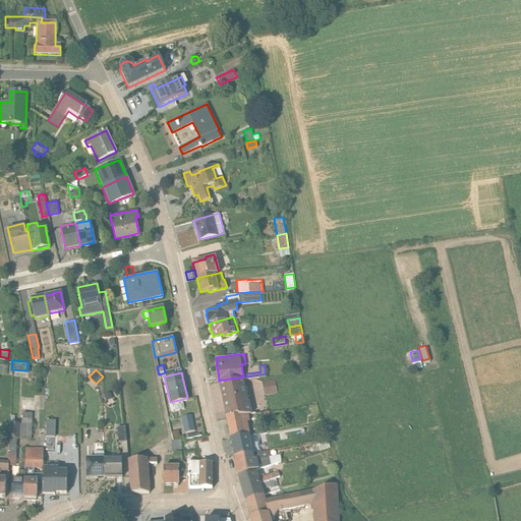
[(243,377),(219,381),(222,394),(225,407),(224,408),(226,415),(236,413),(247,412),(250,411),(243,377)]
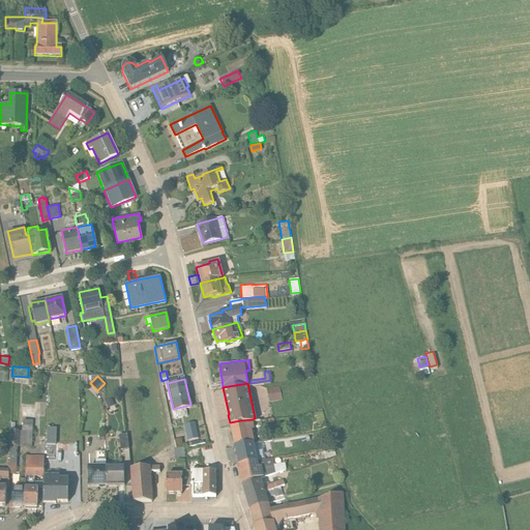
[(278,383),(266,385),(268,400),(282,396),(278,383)]
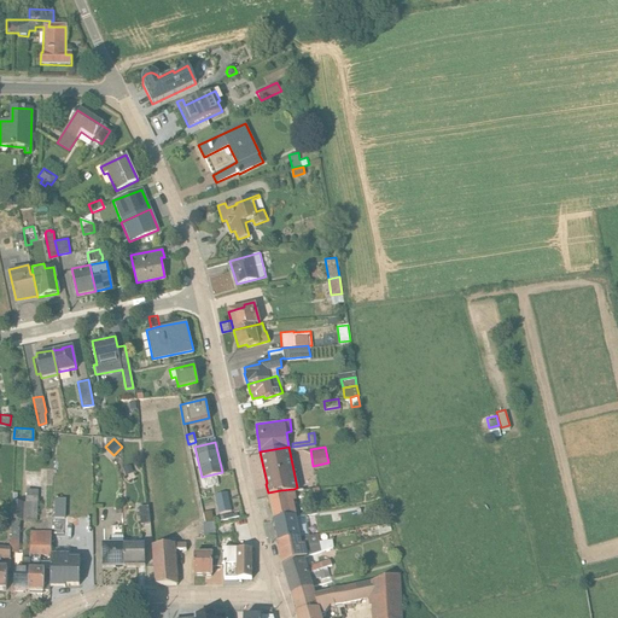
[(130,461),(122,465),(124,472),(133,470),(130,461)]
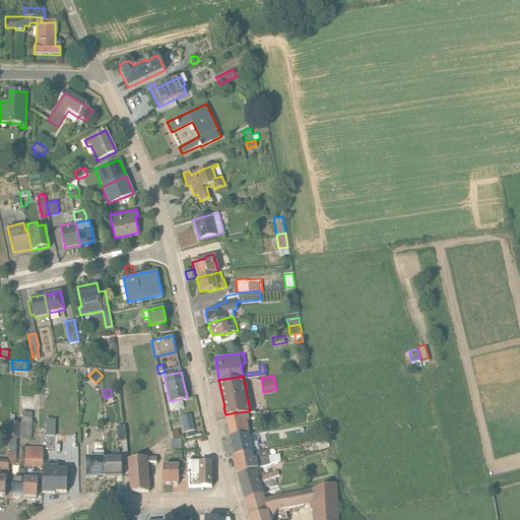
[(319,413),(316,400),(308,402),(312,415),(319,413)]
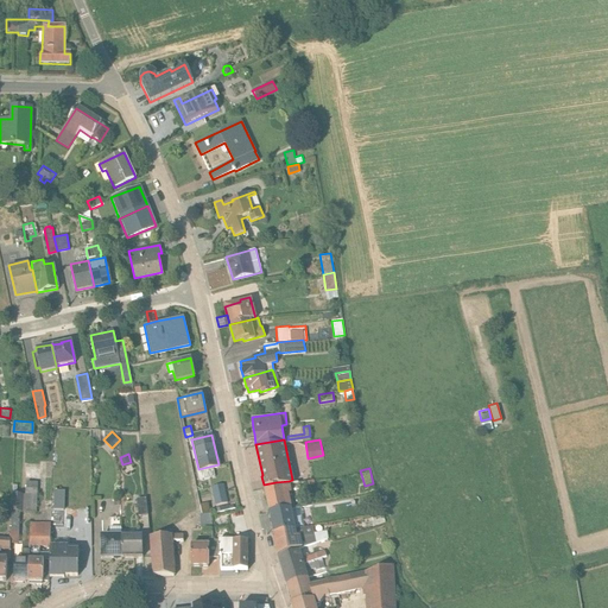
[(10,534),(8,540),(18,540),(19,508),(36,510),(37,479),(25,479),(25,485),(24,485),(24,492),(17,491),(17,481),(12,481),(10,529),(10,534)]
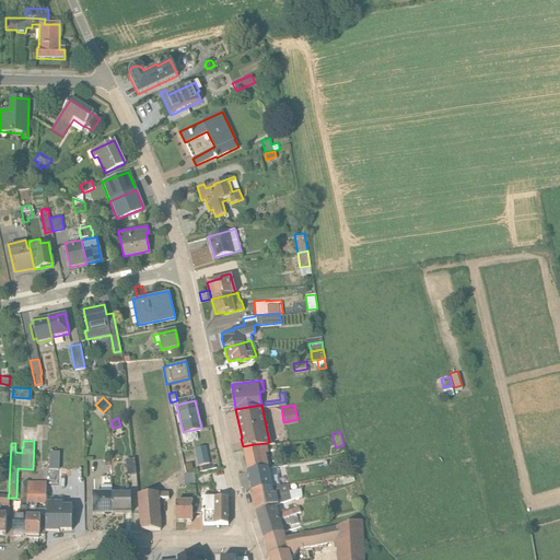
[(254,444),(243,446),(247,468),(267,465),(271,464),(269,454),(266,454),(266,452),(268,452),(266,443),(254,444)]
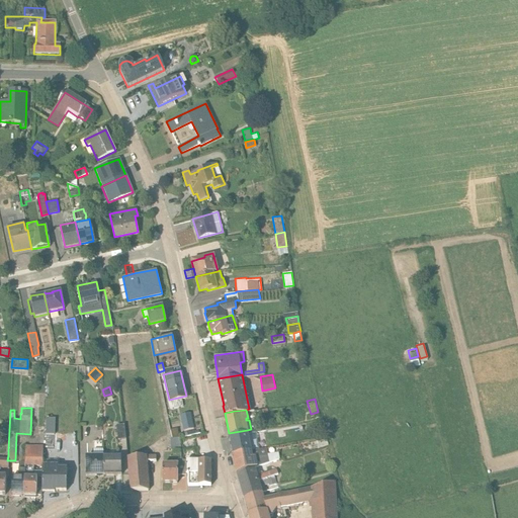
[(47,415),(47,430),(56,431),(56,415),(47,415)]
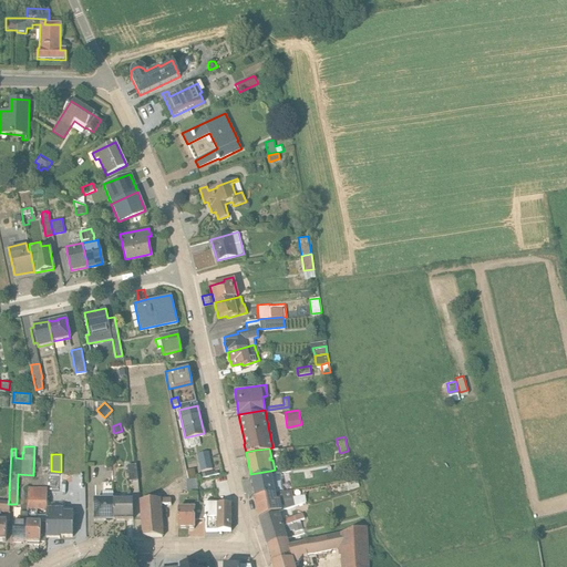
[(209,455),(198,457),(200,468),(212,466),(209,455)]
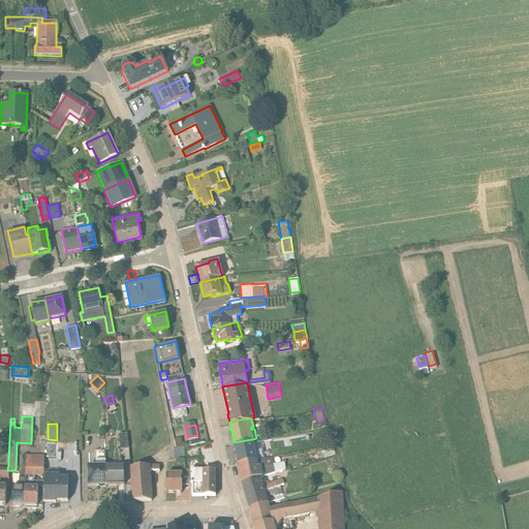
[(126,431),(118,432),(120,447),(128,446),(126,431)]
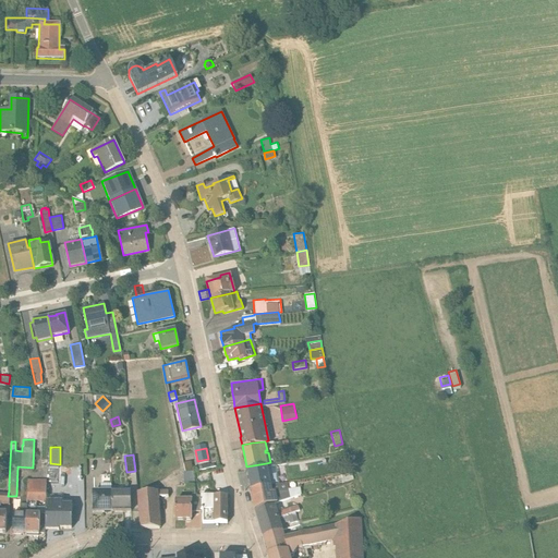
[(182,461),(184,471),(193,470),(191,460),(182,461)]
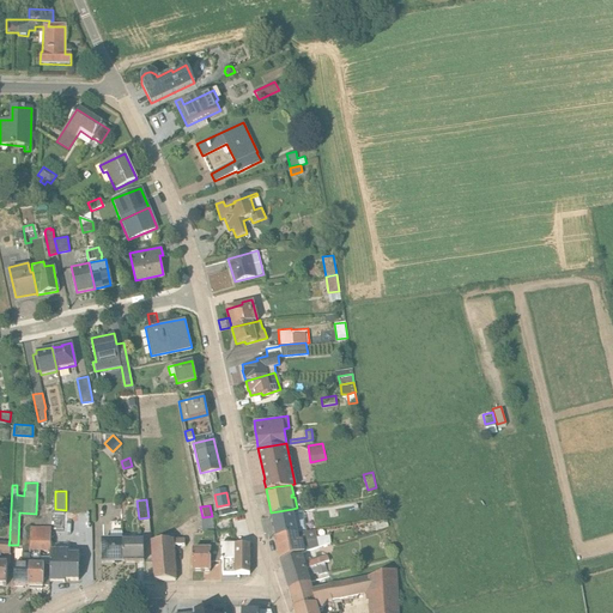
[(292,509),(271,513),(275,535),(297,529),(292,509)]
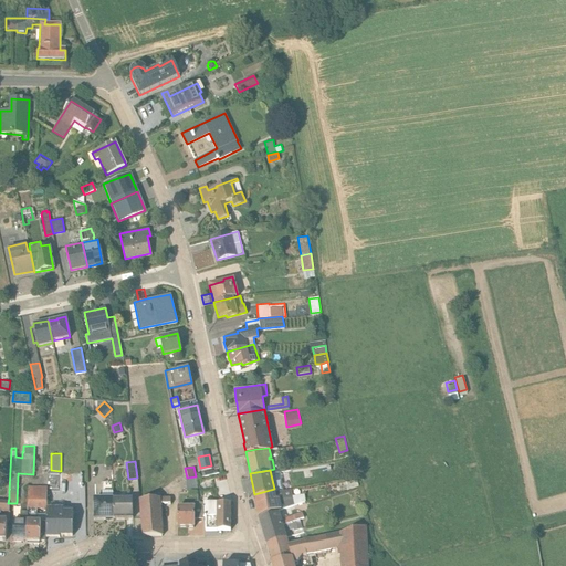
[(187,478),(186,478),(187,488),(197,488),(196,477),(187,478)]
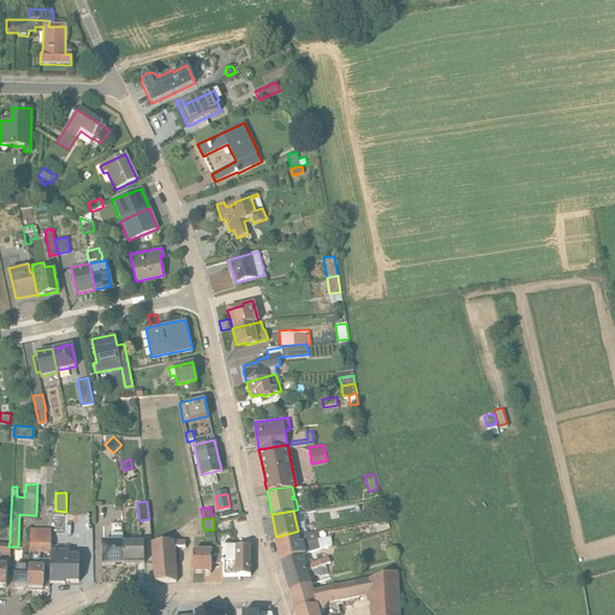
[(377,529),(389,525),(387,519),(359,524),(360,531),(376,527),(377,529)]
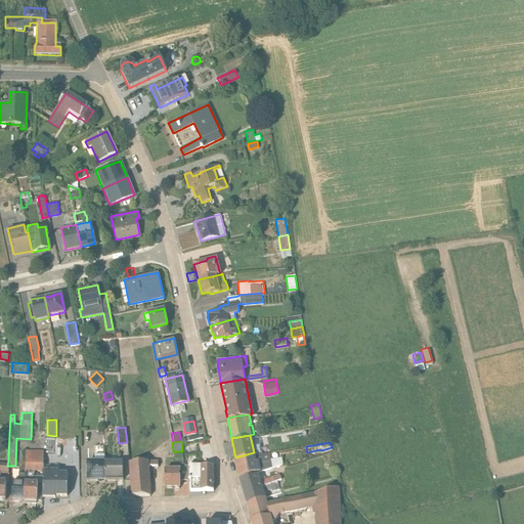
[(42,469),(42,448),(26,448),(25,465),(25,469),(34,469),(42,469)]
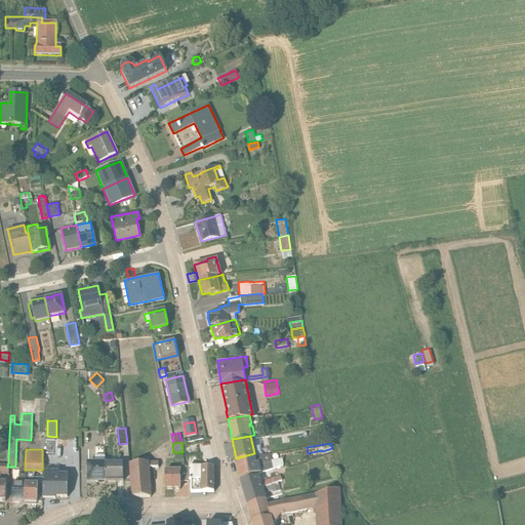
[(254,453),(236,458),(239,477),(257,471),(283,462),(282,455),(271,457),(270,451),(254,454),(254,453)]
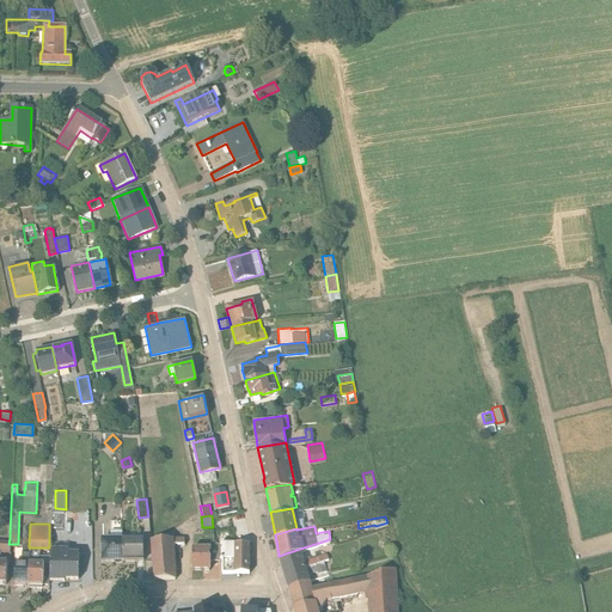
[(122,558),(122,536),(122,530),(109,530),(109,536),(102,536),(102,557),(114,557),(114,558),(122,558)]
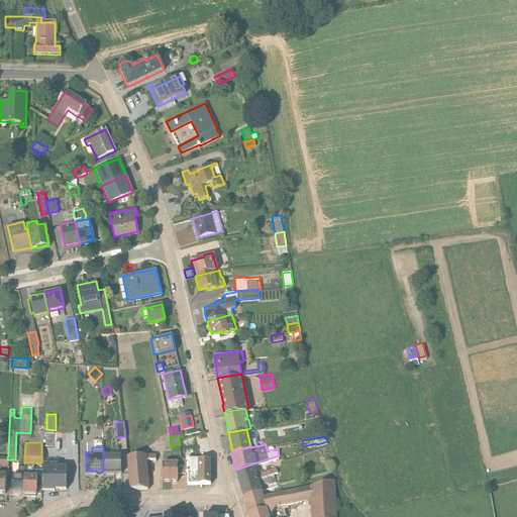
[(120,472),(120,452),(103,452),(103,472),(120,472)]
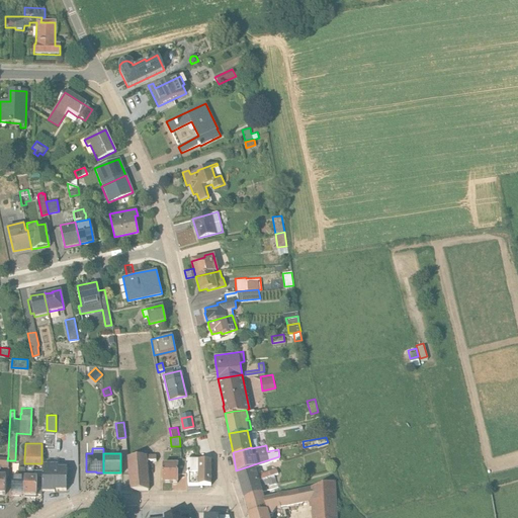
[(127,455),(130,488),(148,489),(146,459),(155,458),(155,453),(127,455)]
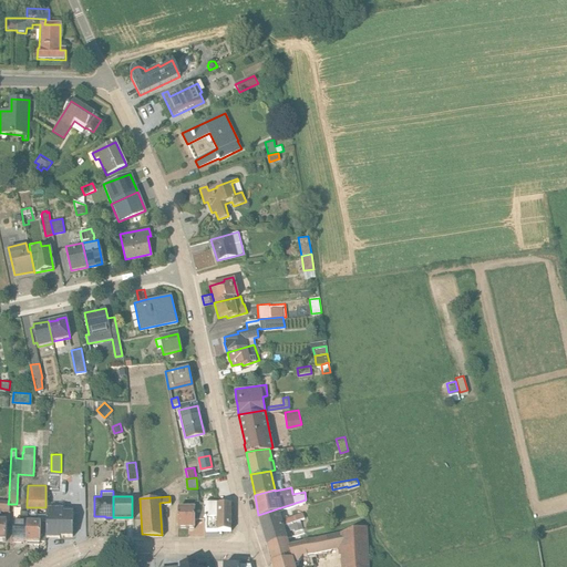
[(191,505),(177,505),(177,526),(194,526),(194,518),(204,518),(204,517),(203,502),(198,502),(193,502),(191,502),(191,505)]
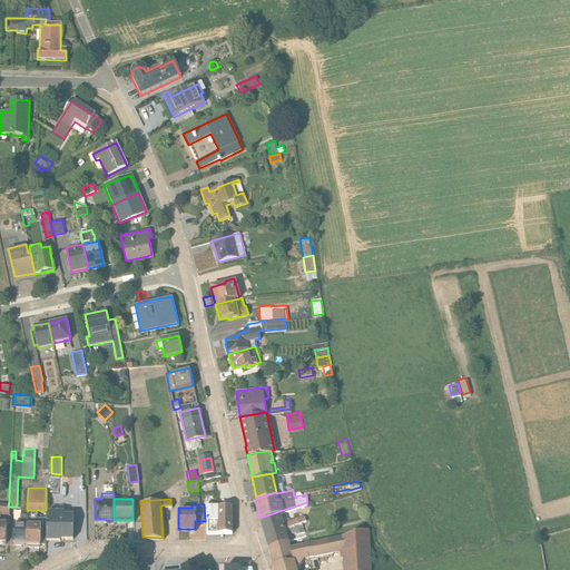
[(232,531),(232,504),(213,504),(204,504),(205,520),(207,520),(207,518),(212,518),(212,529),(218,529),(218,532),(232,531)]
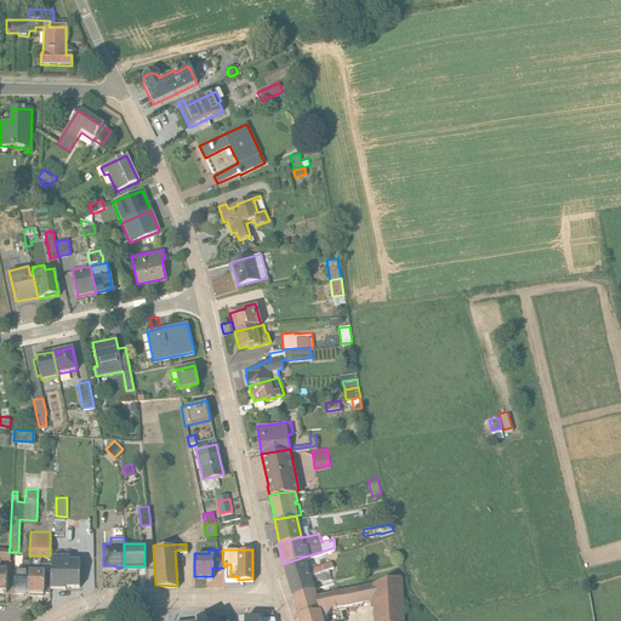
[(43,569),(50,569),(50,562),(40,562),(40,556),(29,556),(29,569),(43,569)]
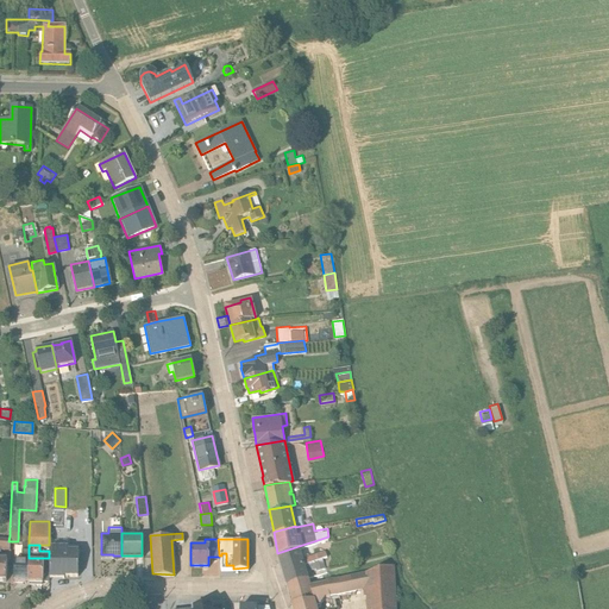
[(68,545),(49,545),(49,551),(49,558),(49,576),(63,576),(63,575),(77,575),(77,548),(68,548),(68,545)]
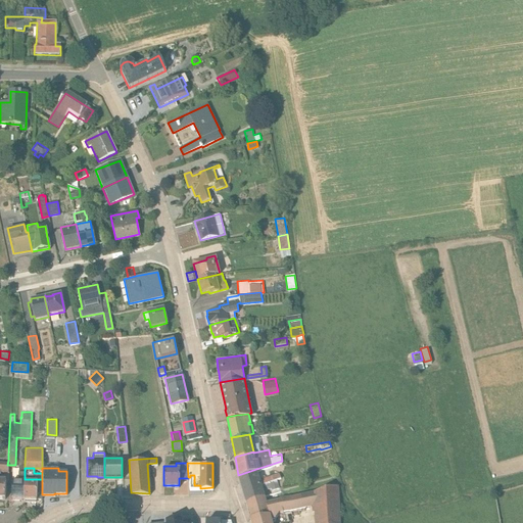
[(256,469),(238,475),(245,500),(265,493),(263,488),(270,485),(271,487),(279,484),(277,477),(280,476),(278,471),(259,477),(256,469)]
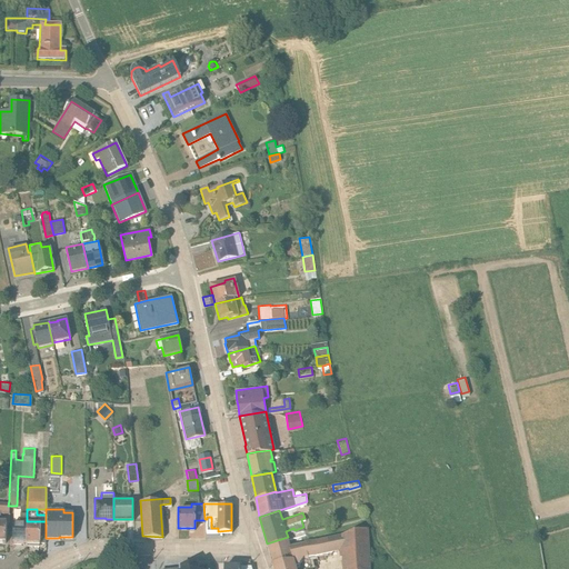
[(12,521),(12,541),(26,541),(27,521),(20,521),(12,521)]
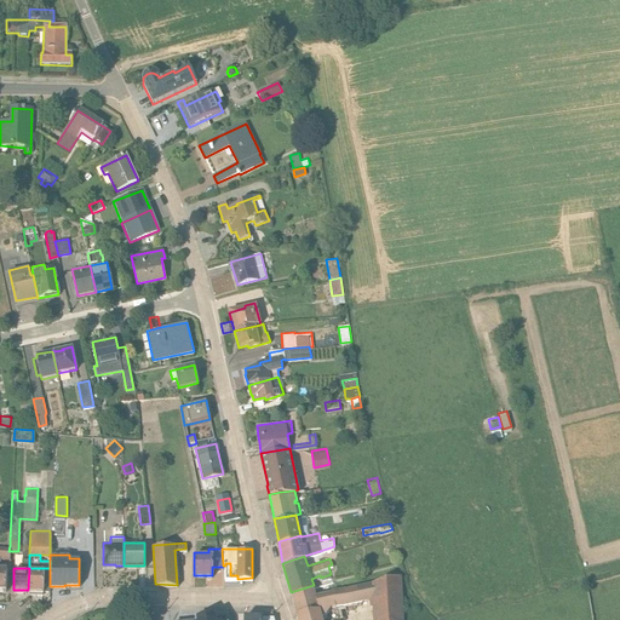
[(29,568),(28,590),(42,590),(42,568),(29,568)]
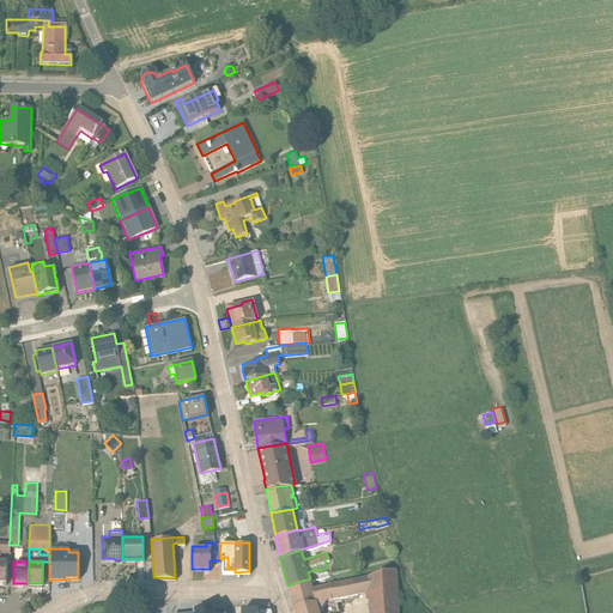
[(400,566),(326,582),(327,583),(332,598),(365,590),(365,598),(368,598),(368,612),(398,612),(395,574),(400,572),(400,566)]
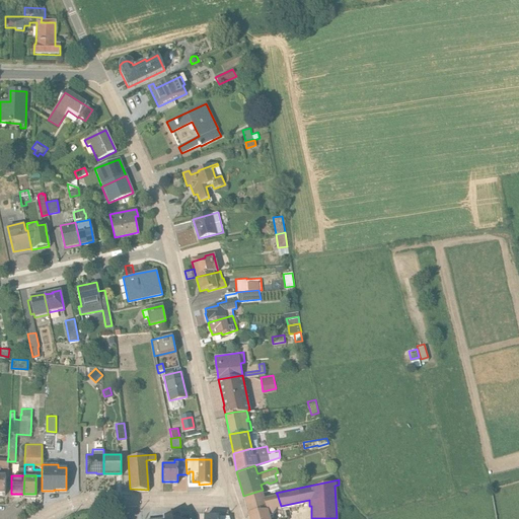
[(263,490),(243,496),(248,512),(267,509),(263,497),(265,497),(263,490)]
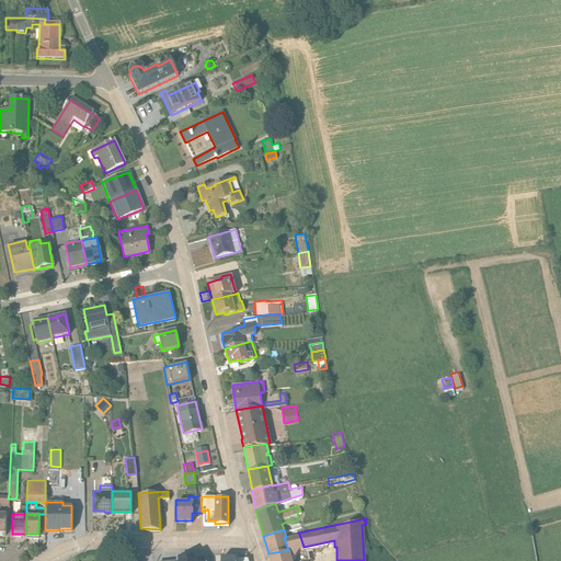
[(284,537),(288,550),(298,548),(304,547),(299,534),(286,537),(284,537)]
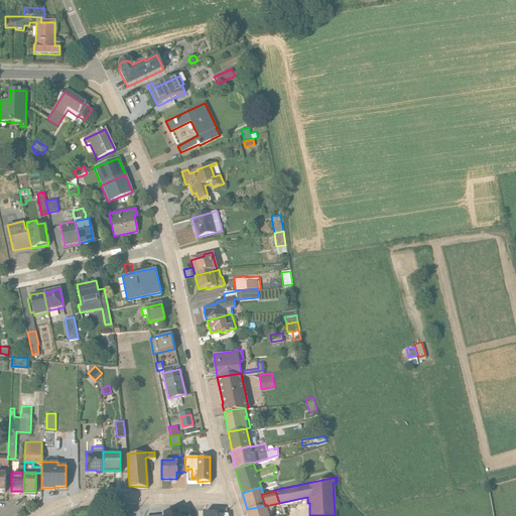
[(265,506),(247,509),(246,510),(248,515),(268,515),(267,510),(271,509),(274,504),(265,506)]
